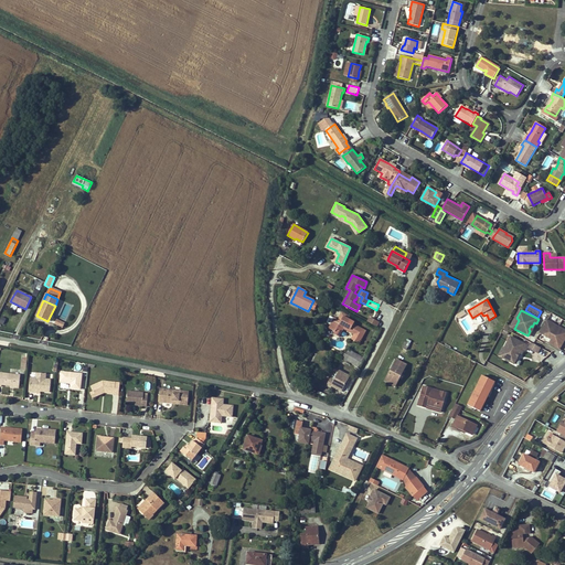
[(338,320),(334,318),(329,329),(336,332),(337,330),(341,333),(343,329),(344,328),(356,333),(353,340),(359,343),(365,330),(353,324),(354,322),(349,319),(350,317),(344,313),(340,321),(338,320)]
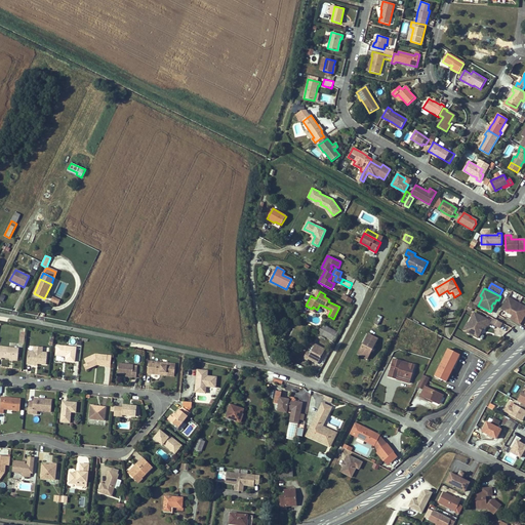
[(340,298),(350,304),(352,299),(342,295),(340,298)]
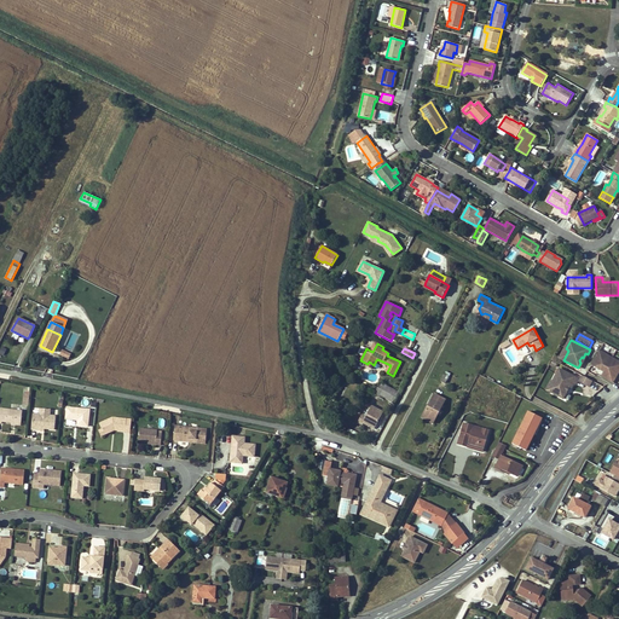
[(69,360),(71,353),(63,350),(59,356),(69,360)]
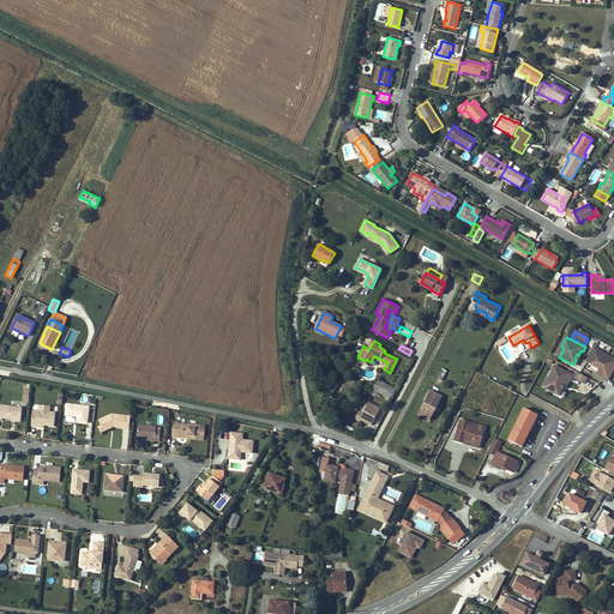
[(613,359),(597,349),(590,362),(594,366),(597,365),(603,368),(600,374),(608,379),(613,369),(613,359)]
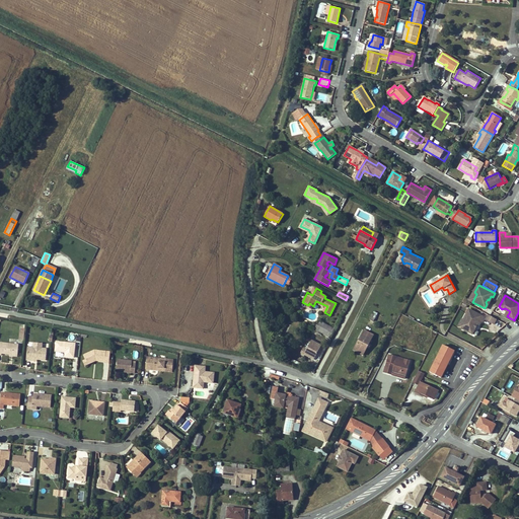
[(324,307),(322,311),(324,312),(327,306),(316,301),(315,302),(324,307)]
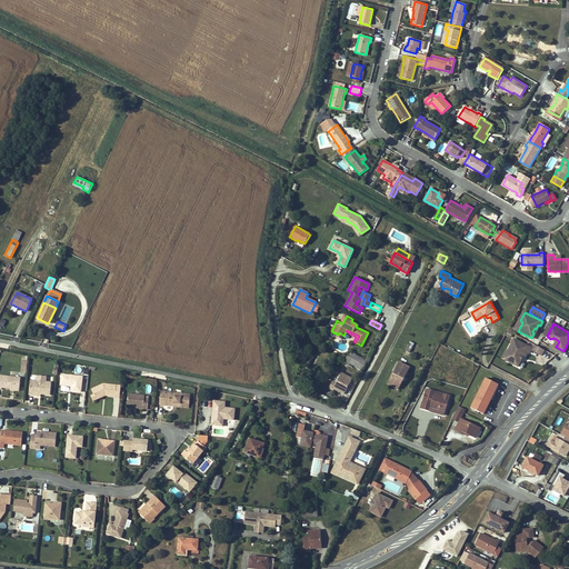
[(508,351),(511,352),(507,360),(518,367),(520,361),(517,359),(520,355),(523,357),(527,359),(532,349),(515,340),(508,351)]
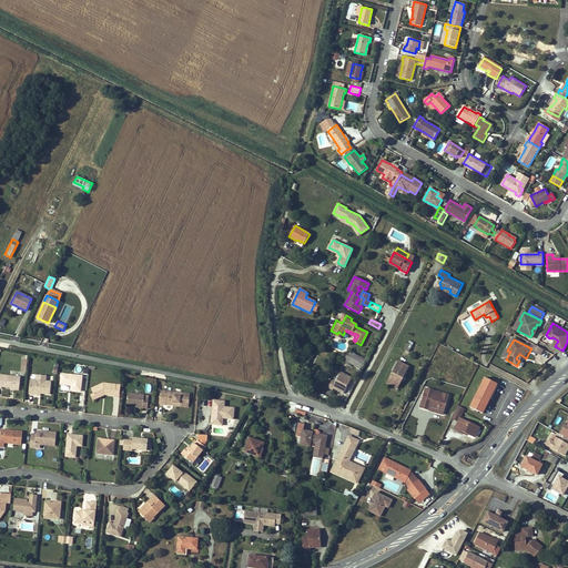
[(417,345),(413,343),(408,352),(413,354),(417,345)]
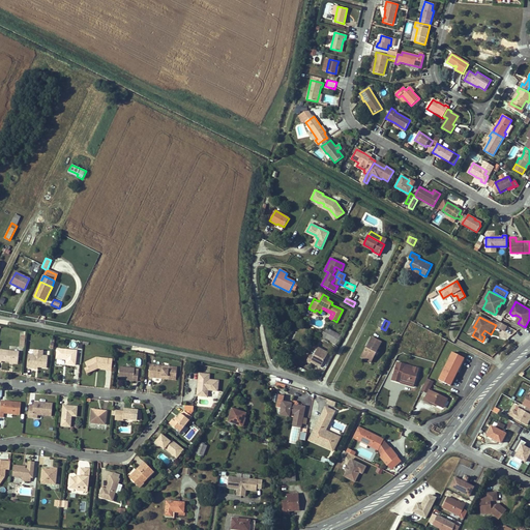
[(507,327),(498,322),(495,327),(504,332),(507,327)]
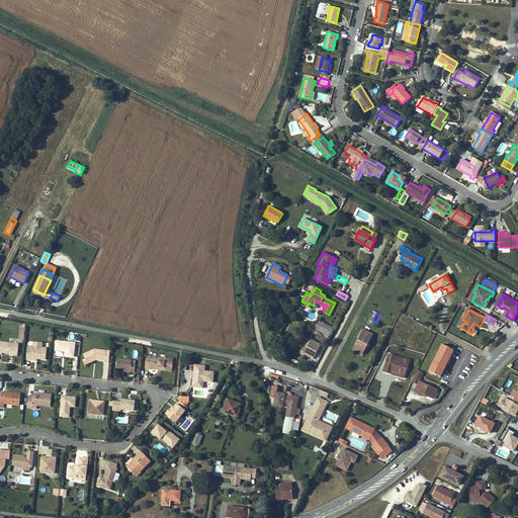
[(319,321),(314,330),(318,332),(318,331),(330,337),(335,329),(319,321)]
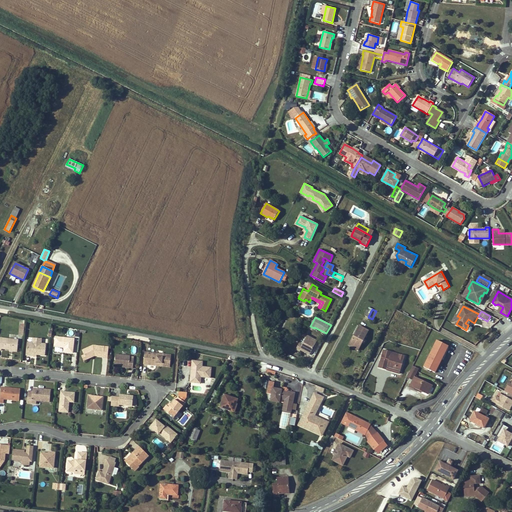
[(359,326),(349,345),(358,350),(368,331),(359,326)]
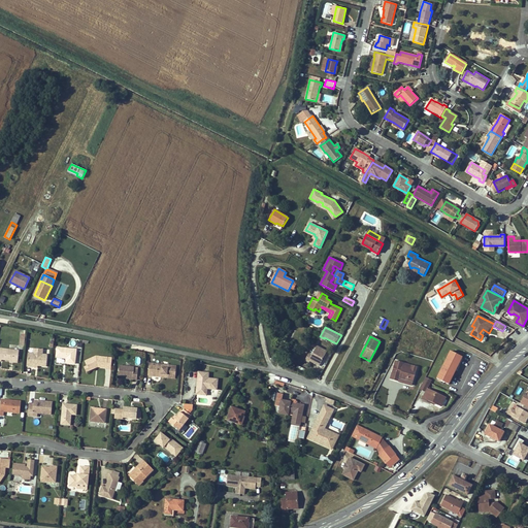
[(327,352),(314,344),(305,360),(309,362),(309,361),(315,364),(316,362),(320,364),(327,352)]
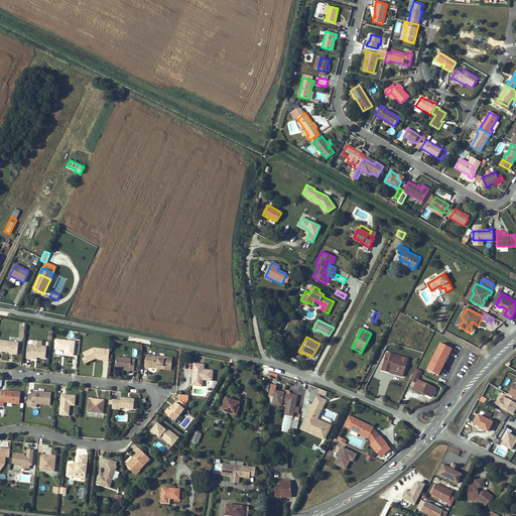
[(19,354),(20,343),(0,341),(0,343),(0,353),(3,354),(3,352),(10,353),(19,354)]
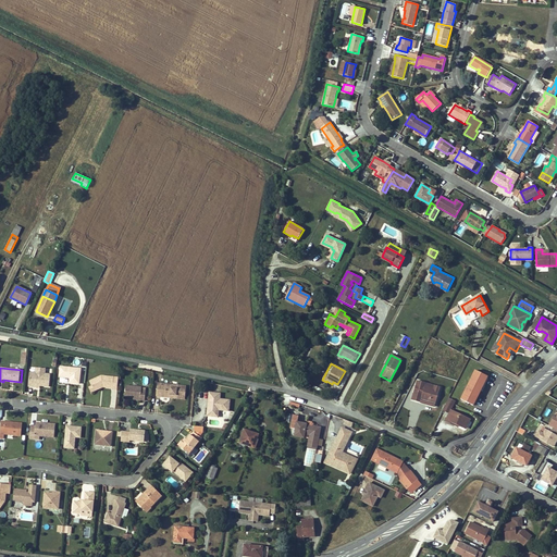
[(62,368),(61,376),(70,378),(70,376),(72,376),(71,383),(81,384),(82,369),(62,368)]
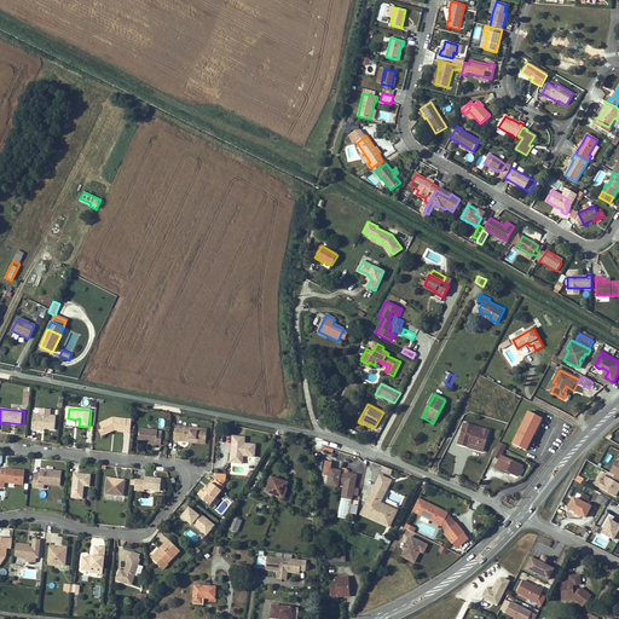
[(532,433),(534,427),(537,428),(542,418),(528,411),(524,421),(525,422),(522,427),(521,427),(513,444),(526,451),(534,434),(532,433)]
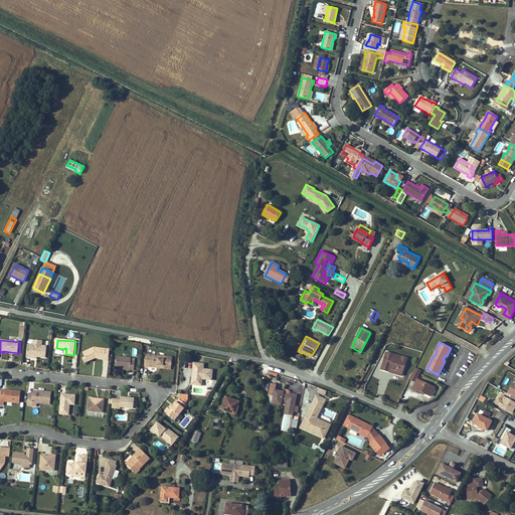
[(47,347),(28,345),(27,357),(31,358),(32,356),(38,357),(46,358),(47,347)]
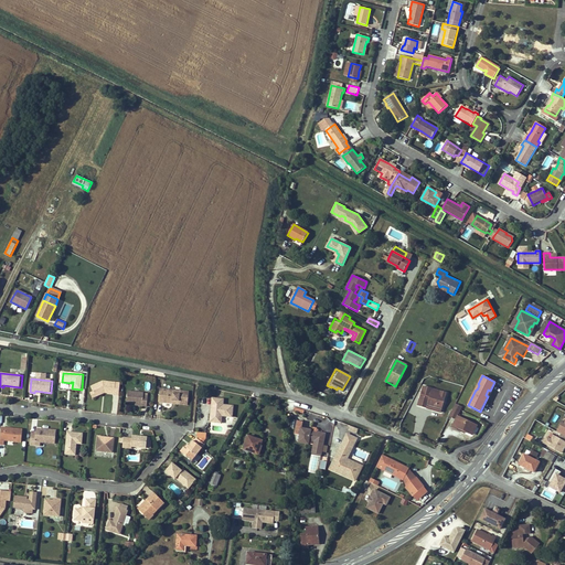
[(105,383),(94,387),(96,393),(97,395),(106,391),(107,393),(116,394),(115,396),(119,396),(120,384),(105,383)]
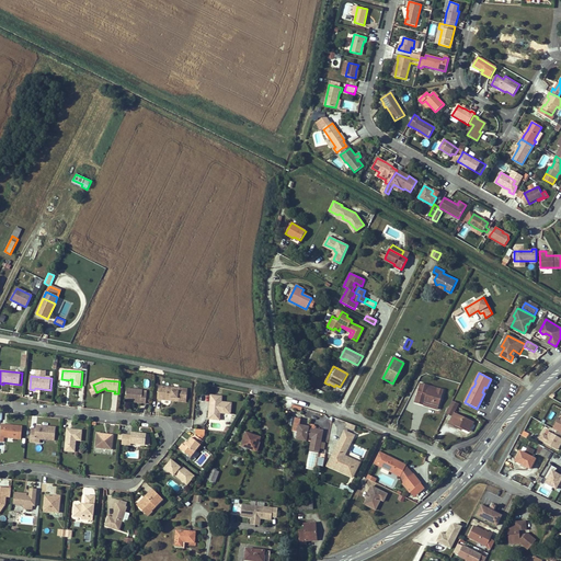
[(172,391),(173,388),(159,387),(158,399),(172,401),(172,398),(178,398),(178,401),(187,402),(189,390),(179,389),(179,392),(172,391)]
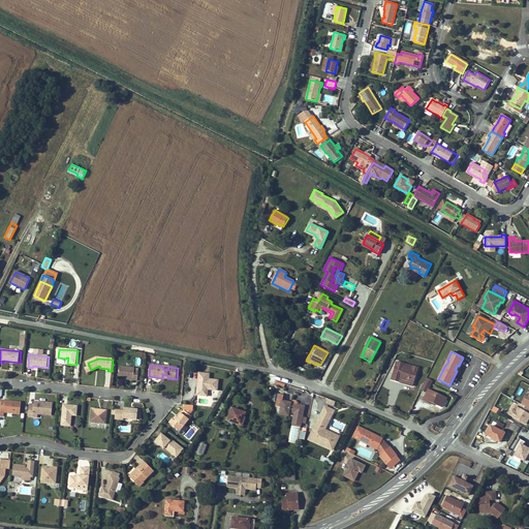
[(403,367),(396,365),(393,373),(397,374),(398,371),(402,372),(401,376),(400,379),(414,383),(417,371),(411,370),(403,367)]
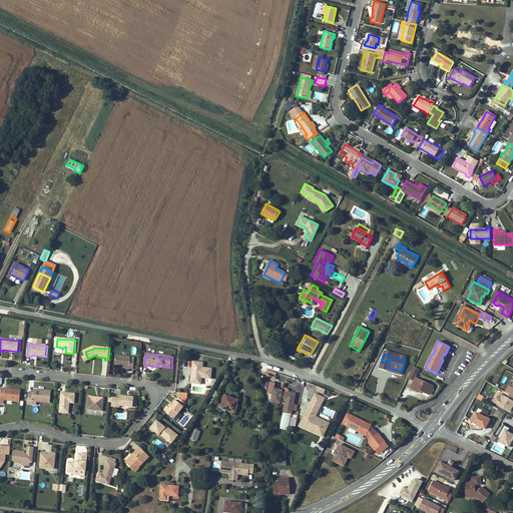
[(131,357),(117,356),(116,366),(124,366),(129,367),(129,369),(134,369),(135,360),(130,360),(131,357)]
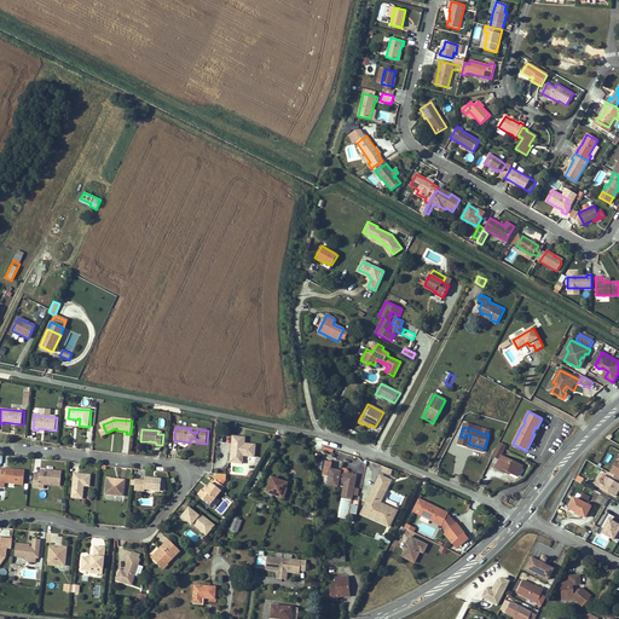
[(236,445),(235,452),(232,452),(231,462),(241,463),(242,456),(244,456),(255,457),(256,444),(246,443),(246,437),(233,435),(232,445),(236,445)]
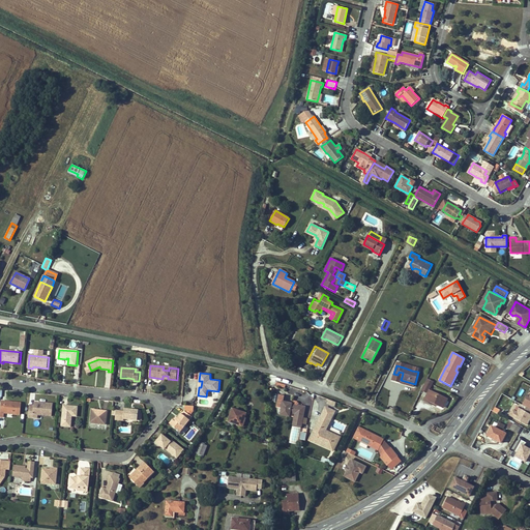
[(391,381),(414,387),(415,384),(401,380),(402,377),(398,375),(393,374),(391,381)]
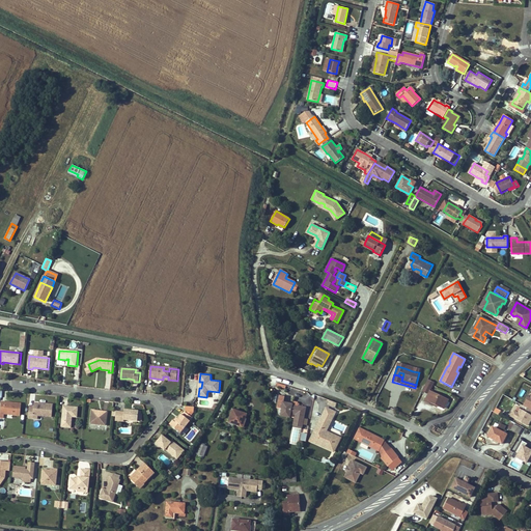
[(426,399),(425,401),(434,406),(435,404),(438,406),(443,408),(445,403),(446,403),(448,399),(438,395),(438,396),(435,395),(435,393),(429,391),(432,386),(426,383),(420,396),(426,399)]
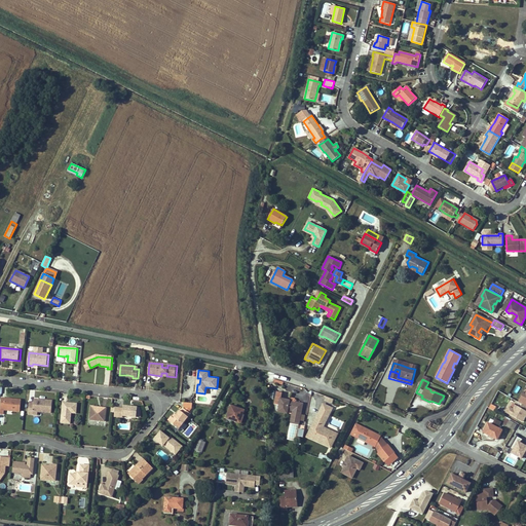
[(7,399),(2,399),(1,410),(21,412),(23,401),(13,400),(13,401),(7,400),(7,399)]
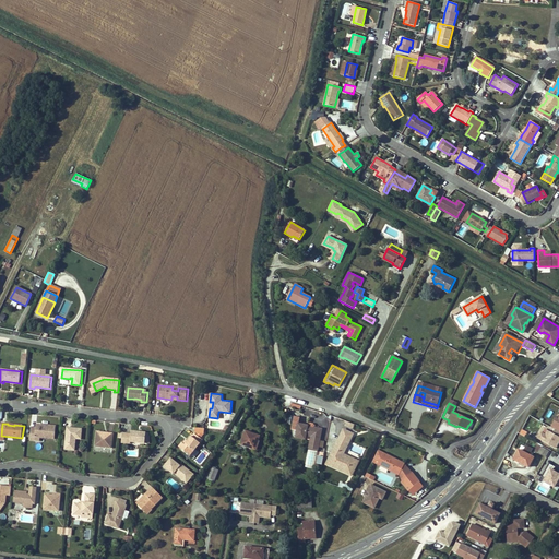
[(308,426),(298,424),(296,438),(305,440),(306,435),(311,436),(314,437),(312,445),(318,447),(321,435),(316,433),(317,428),(308,427),(308,426)]
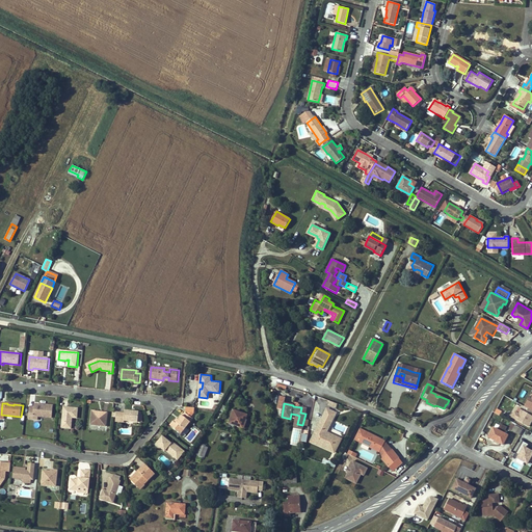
[(35,407),(30,406),(29,419),(42,420),(42,417),(46,417),(53,418),(54,406),(45,405),(45,406),(41,405),(41,404),(35,404),(35,407)]
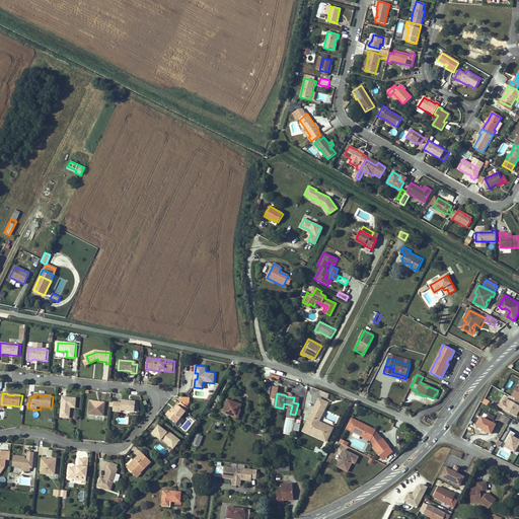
[(67,406),(71,408),(75,408),(76,398),(62,398),(61,418),(70,419),(71,410),(67,410),(67,406)]
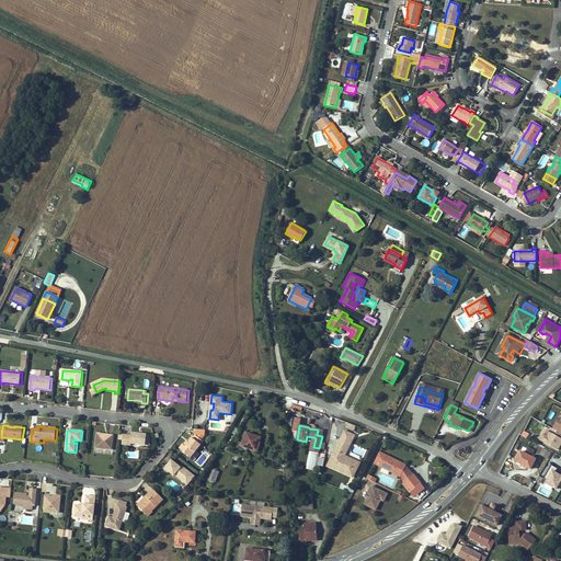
[(547,435),(542,433),(538,439),(558,450),(560,443),(560,433),(557,431),(554,434),(549,432),(547,435)]
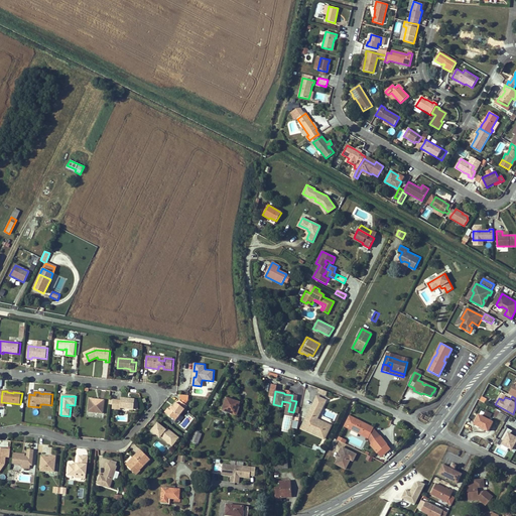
[(121,401),(113,401),(112,409),(120,410),(120,408),(133,409),(134,400),(129,399),(129,401),(127,400),(127,399),(121,398),(121,401)]
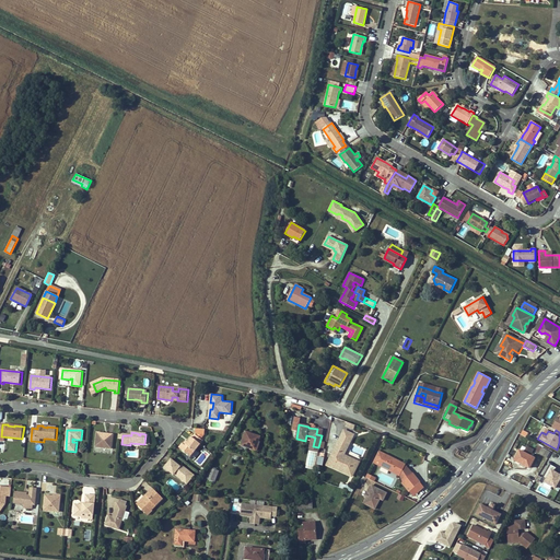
[(255,442),(257,436),(246,432),(241,445),(255,451),(257,443),(255,442)]
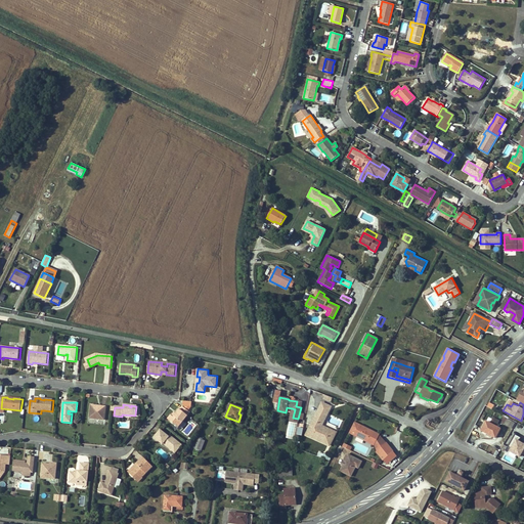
[(330,408),(321,404),(305,436),(323,445),(326,444),(331,436),(330,432),(326,430),(322,431),(319,430),(318,426),(316,425),(319,419),(323,421),(330,408)]
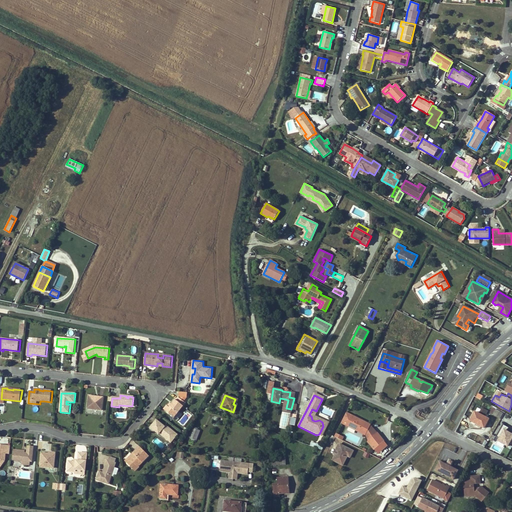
[(97,399),(95,397),(89,396),(87,409),(102,410),(104,397),(100,397),(100,399),(97,399)]
